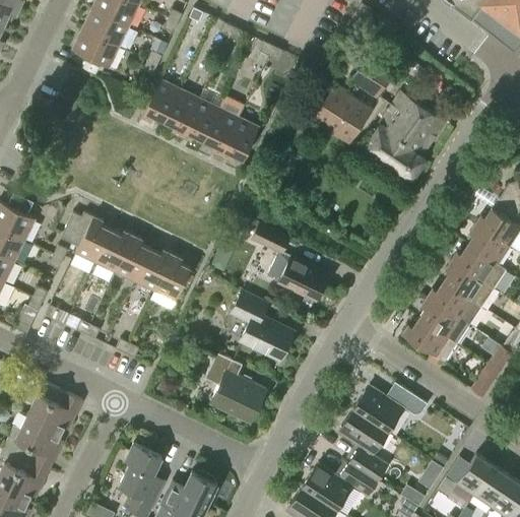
[(0,0),(0,2),(16,11),(18,6),(16,0),(15,0),(0,0)]
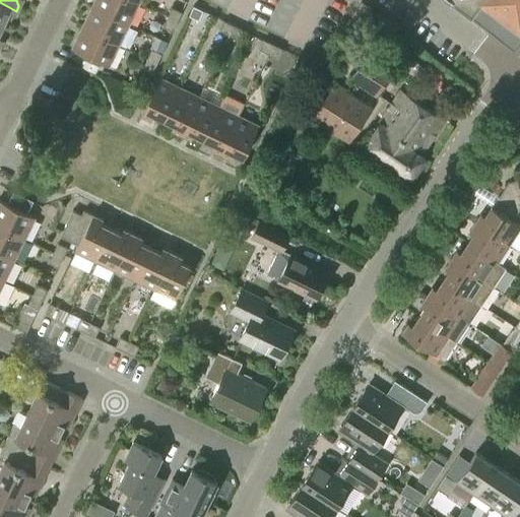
[(129,25),(139,5),(128,0),(95,0),(91,8),(129,25)]
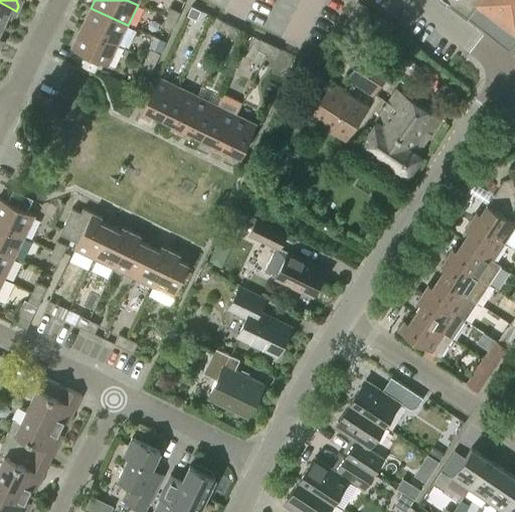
[(514,0),(448,0),(447,2),(448,2),(450,0),(464,11),(462,13),(464,14),(467,11),(452,0),(478,0),(514,27),(514,0)]
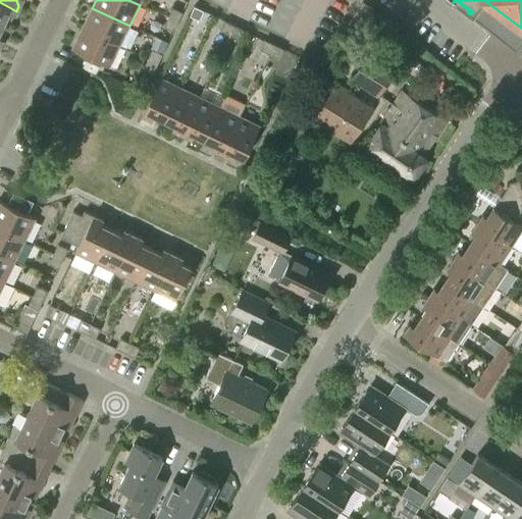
[(9,16),(14,14),(16,11),(0,2),(0,29),(1,30),(8,16),(9,16)]
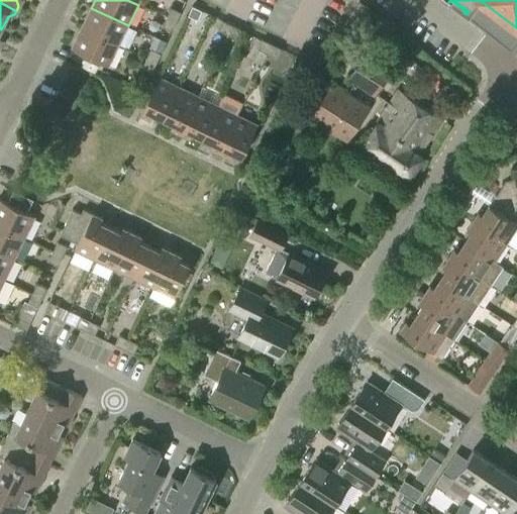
[(345,24),(355,31),(370,11),(358,4),(345,24)]
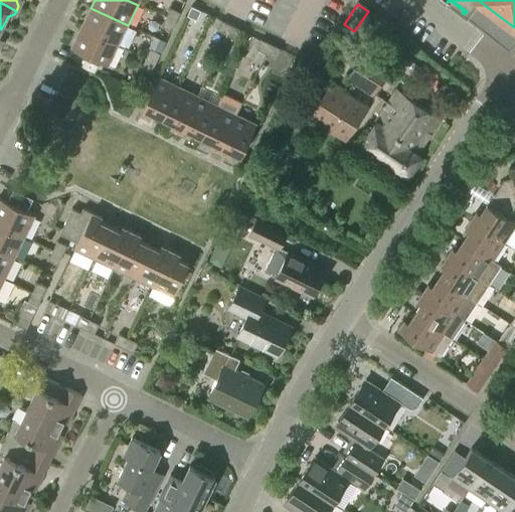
[(118,46),(128,25),(91,8),(80,28),(118,46)]
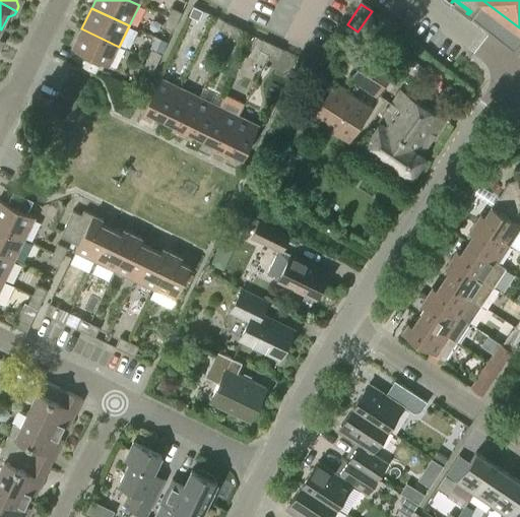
[(193,8),(189,18),(198,22),(203,13),(193,8)]
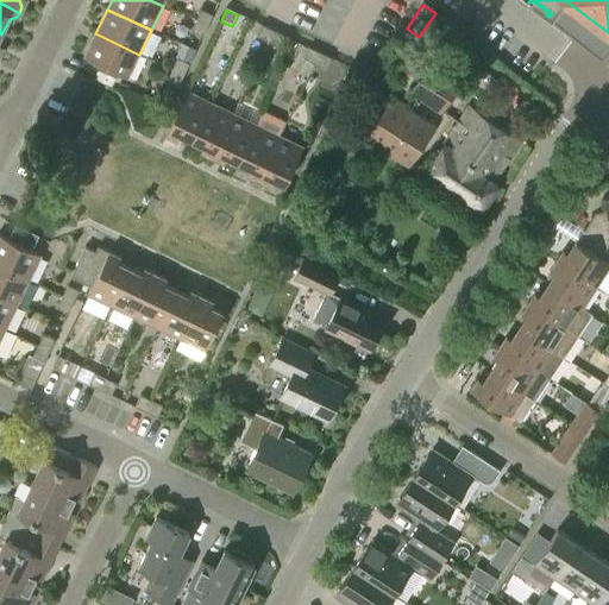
[(207,27),(213,18),(202,12),(196,23),(207,27)]
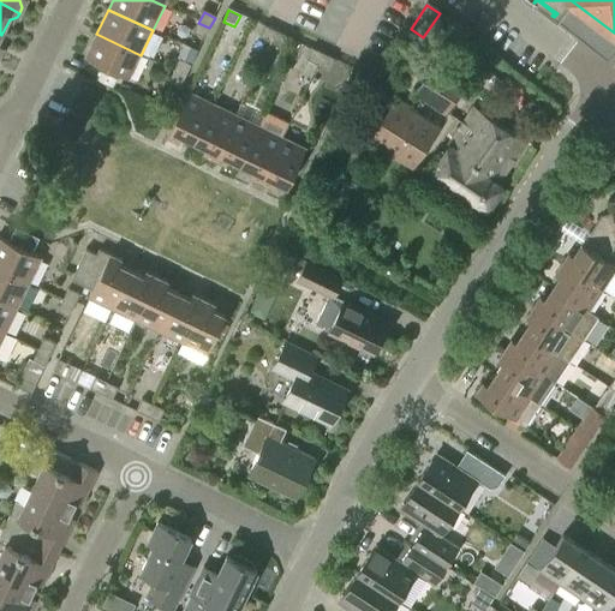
[(204,39),(209,28),(198,23),(193,34),(204,39)]
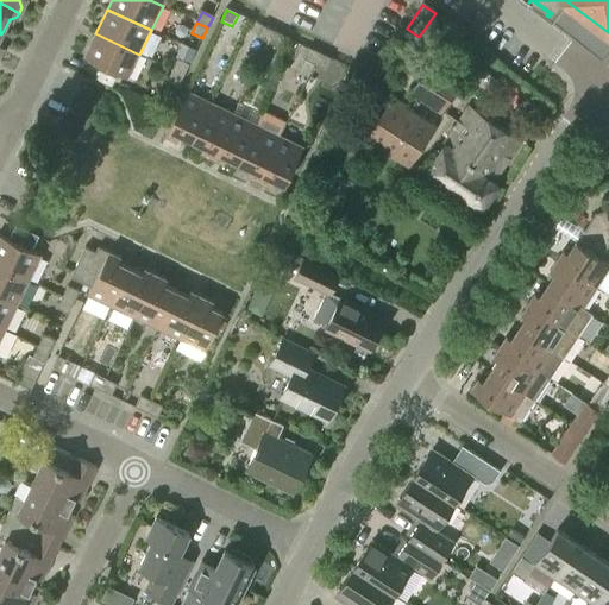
[(267,43),(272,32),(262,27),(257,38),(267,43)]
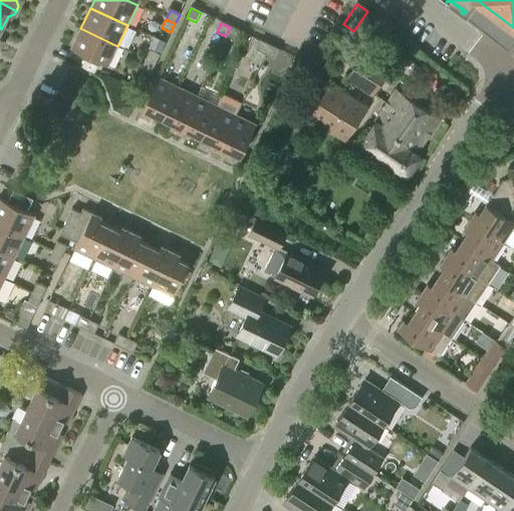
[(240,32),(230,27),(225,36),(236,41),(240,32)]
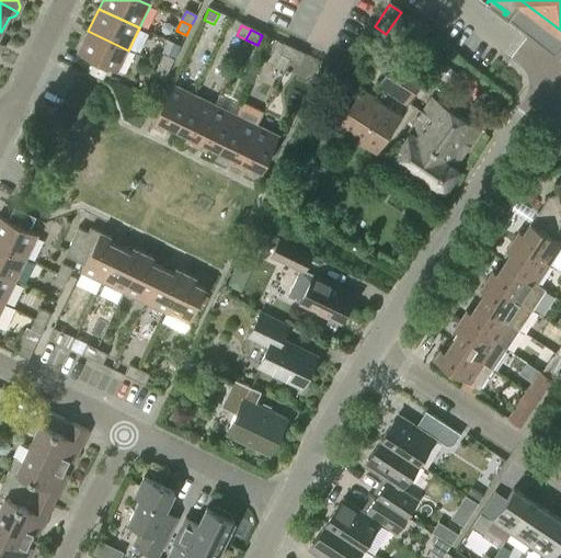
[(117,73),(128,50),(88,31),(77,54),(117,73)]
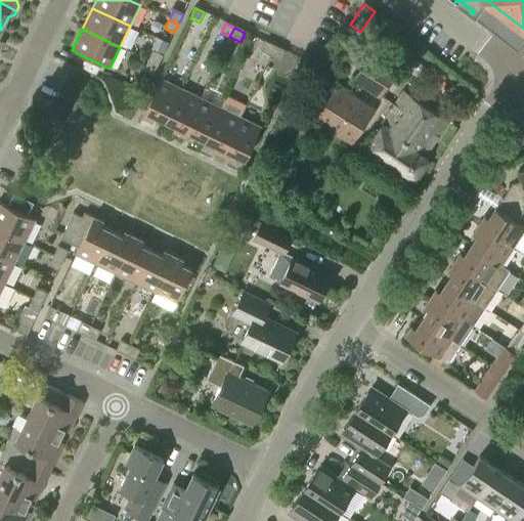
[(164,54),(168,45),(158,40),(154,49),(164,54)]
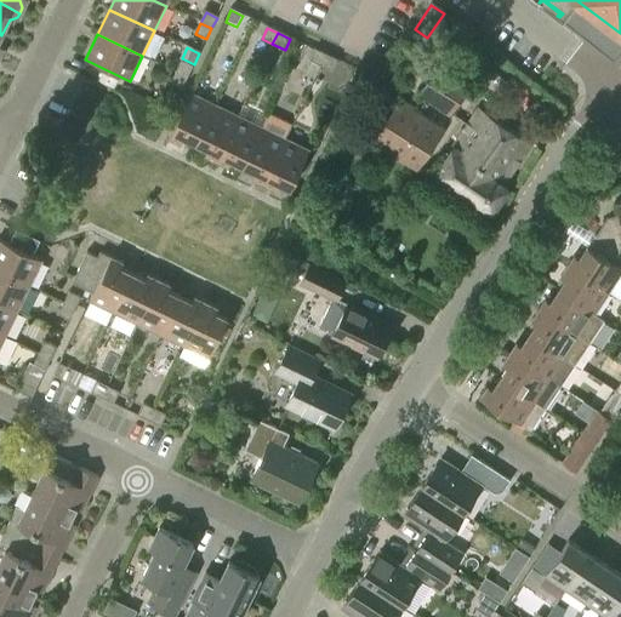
[(322,68),(326,56),(314,50),(302,75),(314,81),(322,68)]
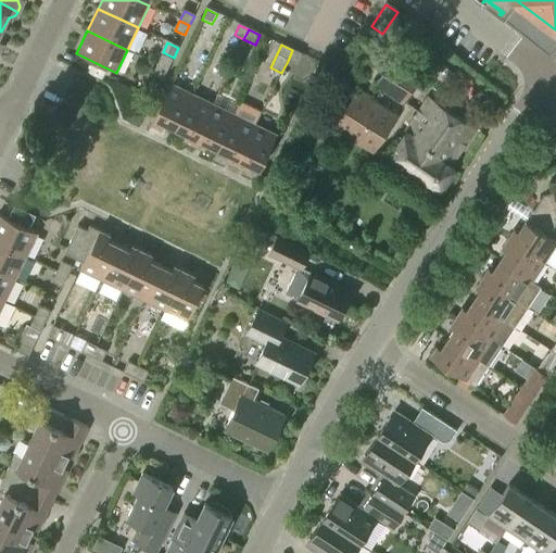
[(302,54),(292,50),(288,61),(298,65),(302,54)]
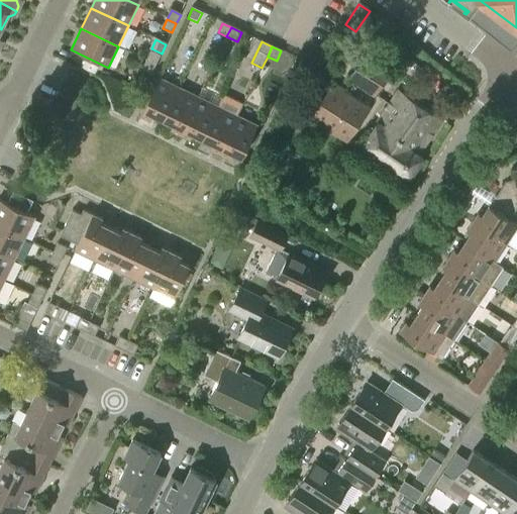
[(156,65),(160,57),(150,52),(146,60),(156,65)]
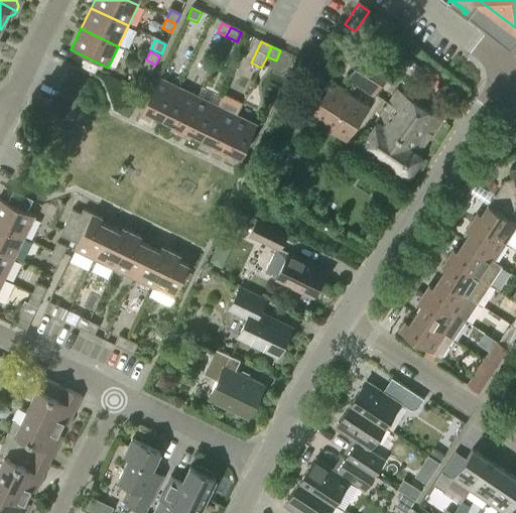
[(374,98),(389,74),(360,56),(346,81),(374,98)]
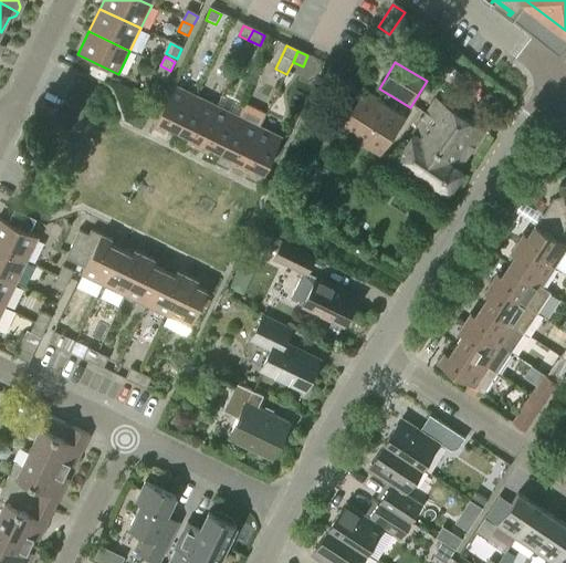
[(165,82),(170,71),(160,65),(155,75),(165,82)]
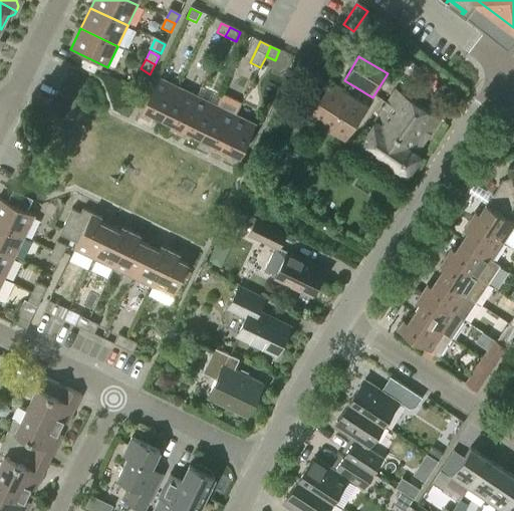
[(162,120),(177,88),(157,78),(140,114),(149,119),(151,115),(162,120)]
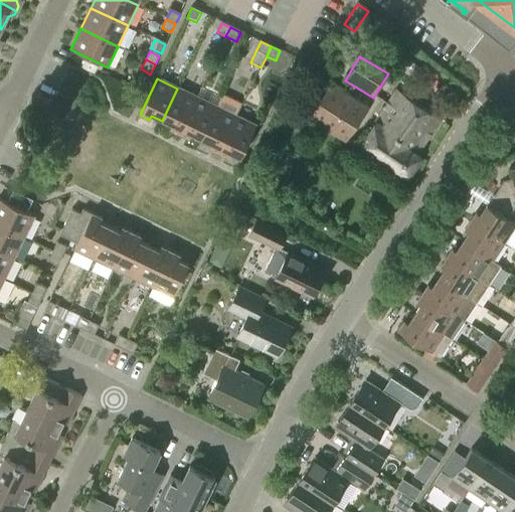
[(344,141),(365,108),(329,86),(308,119),(344,141)]
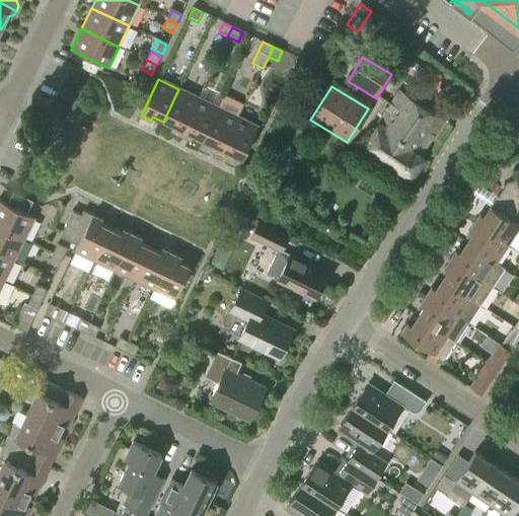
[(181,135),(199,98),(178,89),(163,122),(173,127),(171,131),(181,135)]
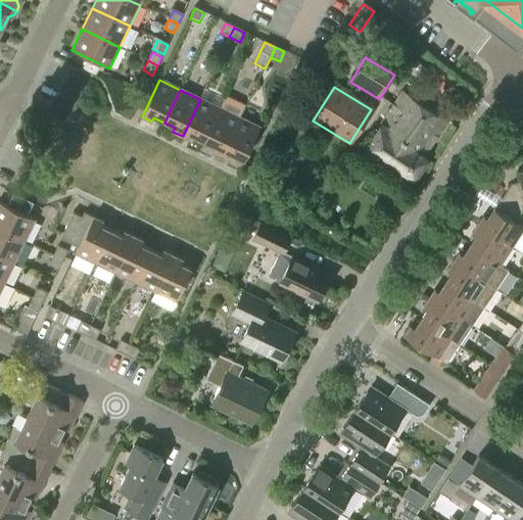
[(412,181),(426,160),(421,156),(444,123),(401,94),(365,148),(412,181)]
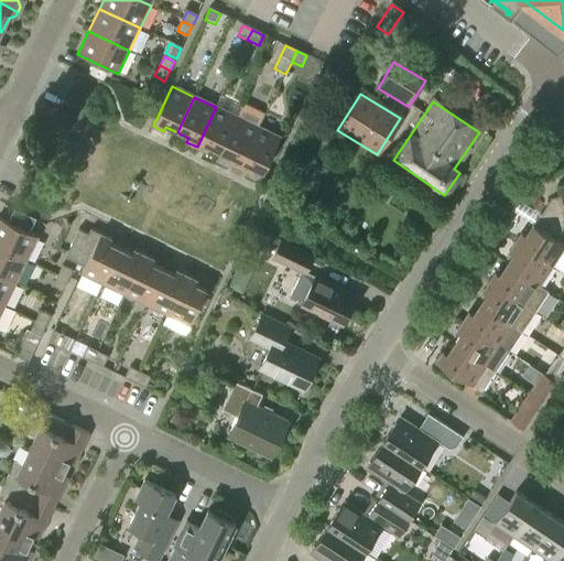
[(220,152),(237,117),(216,107),(197,147),(206,151),(209,147),(220,152)]
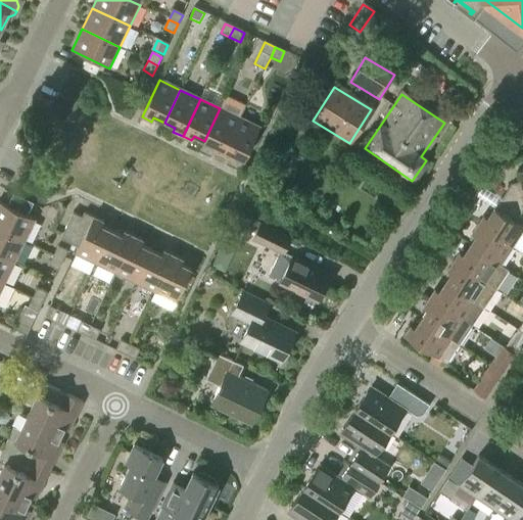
[(214,150),(222,154),(239,117),(220,108),(204,141),(215,146),(214,150)]
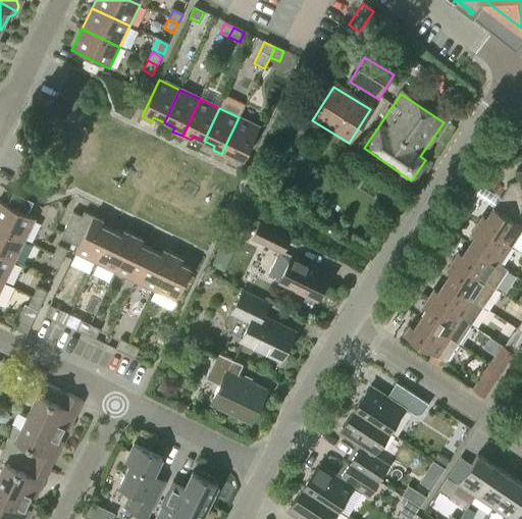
[(239,117),(221,154),(232,159),(233,155),(245,160),(260,127),(239,117)]
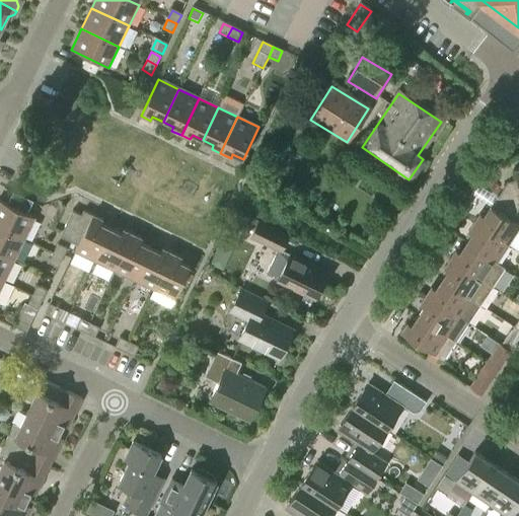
[(517,210),(518,207),(518,168),(516,169),(518,180),(508,182),(498,198),(517,210)]
